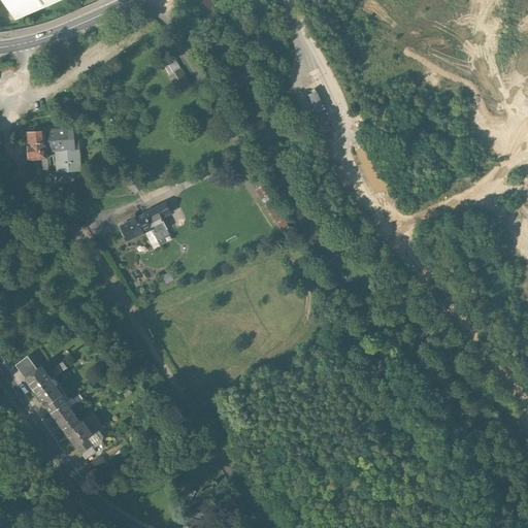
[(0,0),(15,21),(62,0),(0,0)]
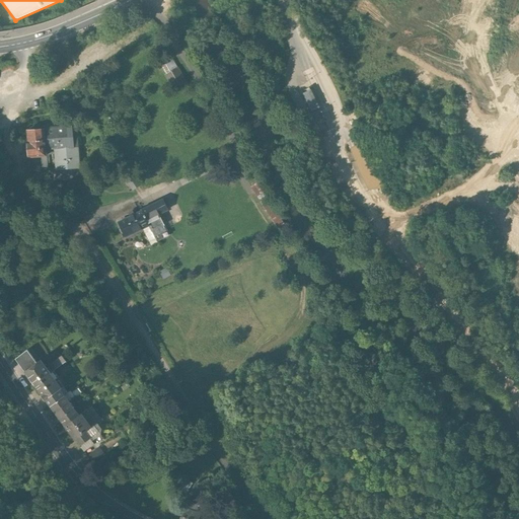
[(188,82),(172,57),(160,64),(166,73),(165,74),(174,90),(188,82)]
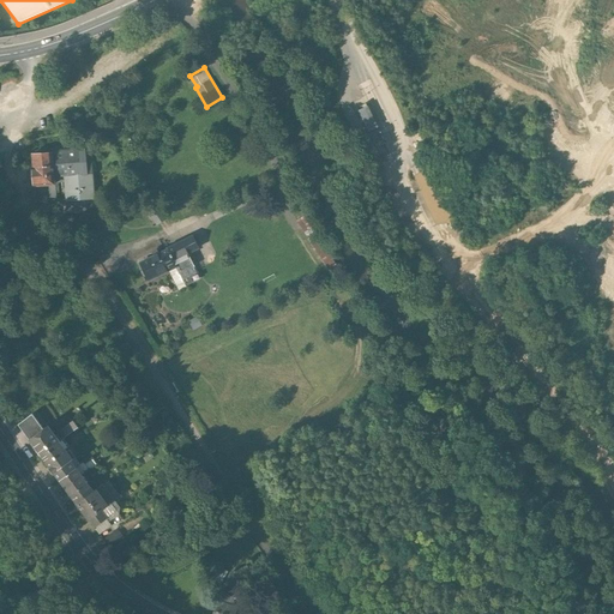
[(366,131),(375,126),(363,103),(354,108),(366,131)]
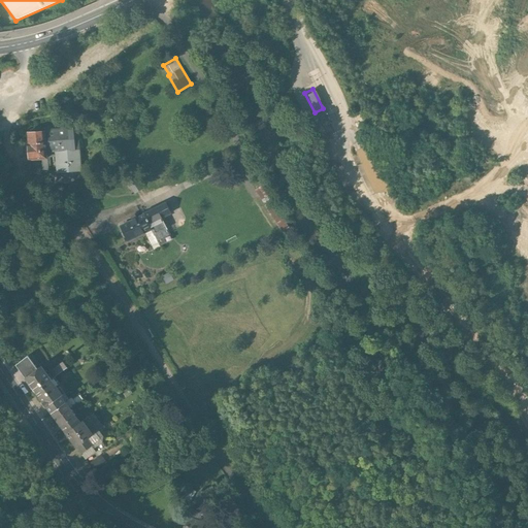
[(325,109),(315,114),(317,121),(328,116),(325,109)]
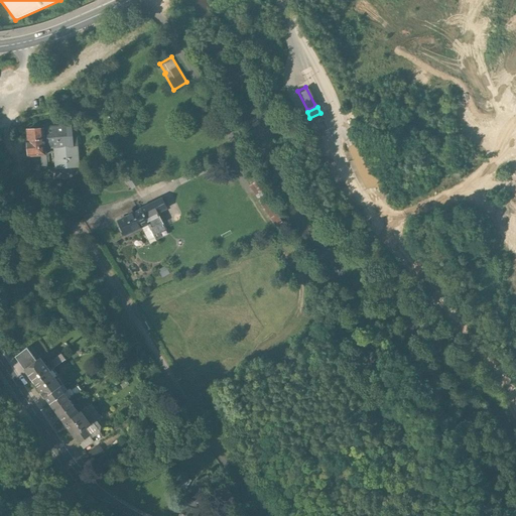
[(43,128),(26,129),(27,156),(41,155),(41,162),(48,162),(48,153),(54,153),(55,168),(78,167),(75,124),(43,126),(43,128)]
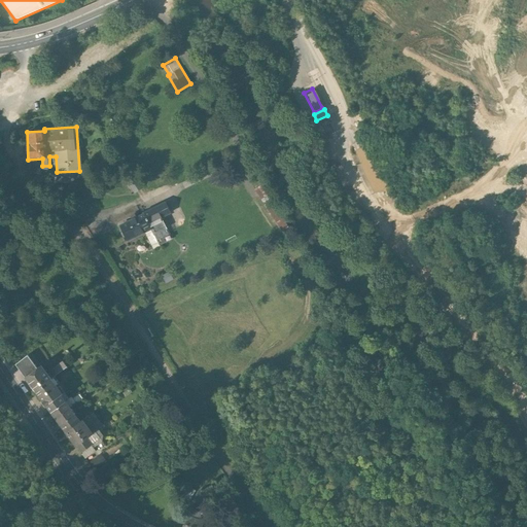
[(124,178),(133,194),(142,188),(132,173),(124,178)]
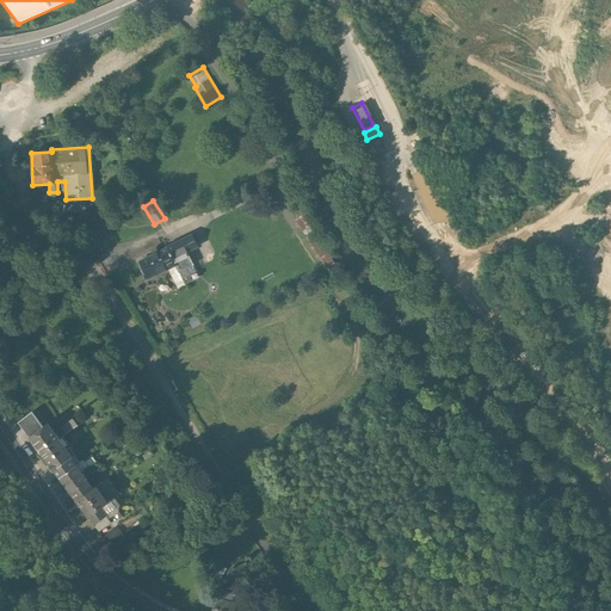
[(186,254),(198,248),(191,234),(162,248),(164,251),(139,264),(147,281),(173,267),(177,273),(192,266),(186,254)]
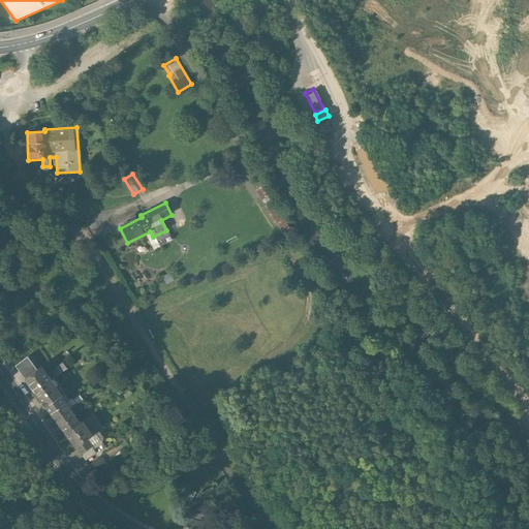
[(16,367),(25,378),(37,370),(28,358),(16,367)]
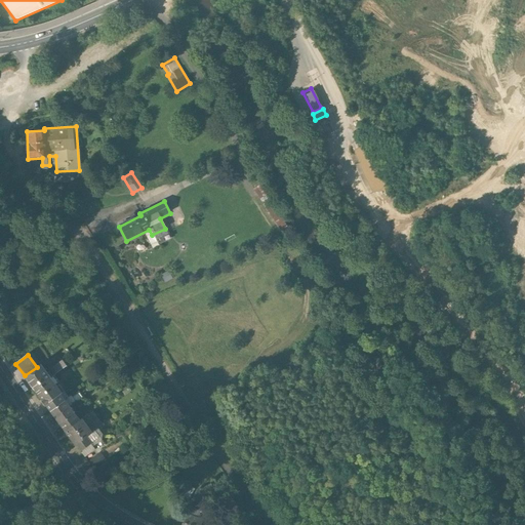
[(62,360),(46,371),(51,377),(54,375),(67,366),(62,360)]
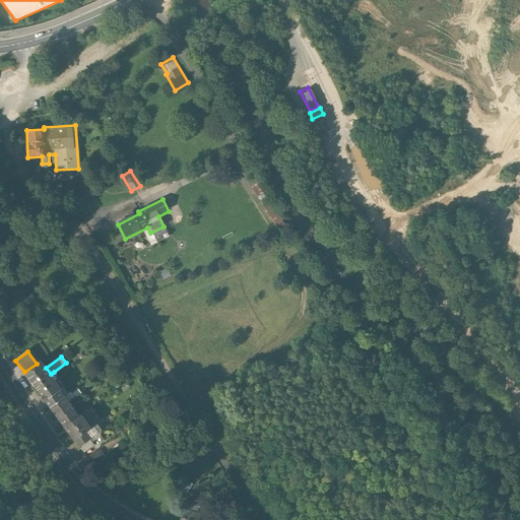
[(37,364),(24,372),(35,386),(51,374),(46,368),(41,360),(37,364)]
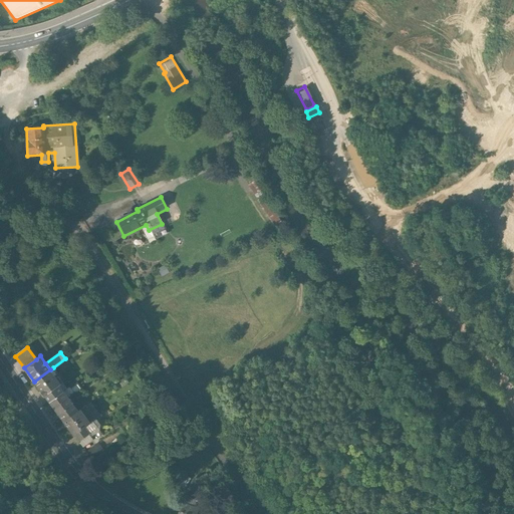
[(53,367),(50,369),(34,381),(49,403),(64,392),(67,390),(62,383),(63,382),(58,376),(56,377),(55,375),(58,373),(53,367)]
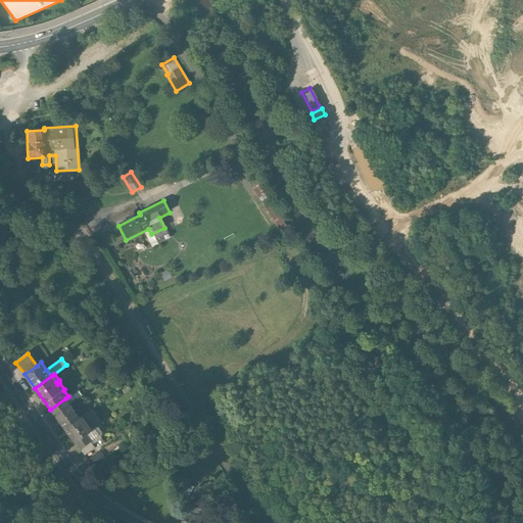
[(68,396),(65,398),(50,410),(65,429),(75,421),(80,418),(85,414),(70,394),(68,396)]
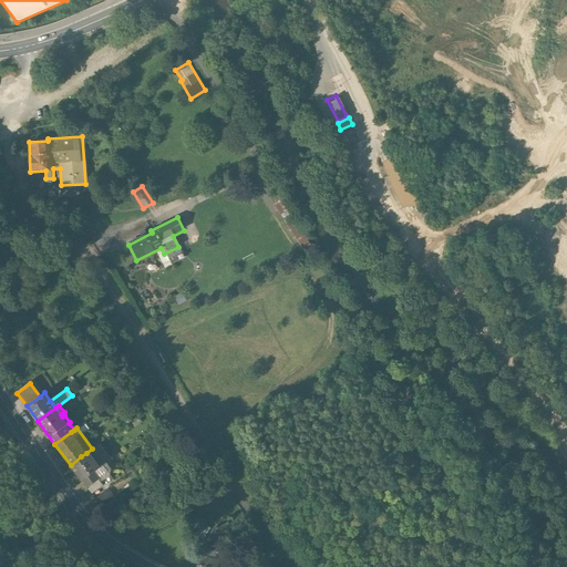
[(86,453),(81,456),(71,465),(88,487),(99,478),(93,472),(102,464),(106,462),(94,446),(92,449),(86,453)]
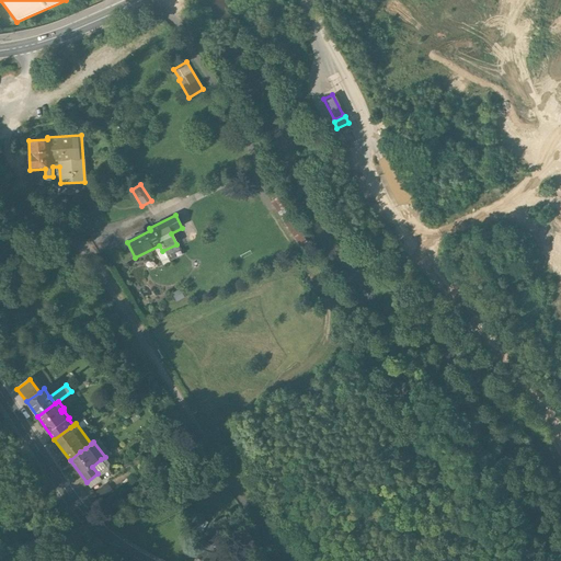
[(106,466),(101,459),(92,467),(98,473),(106,466)]
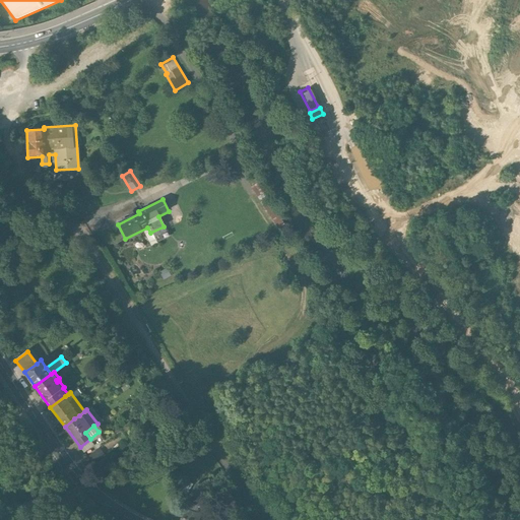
[(94,445),(90,439),(80,447),(84,452),(94,445)]
